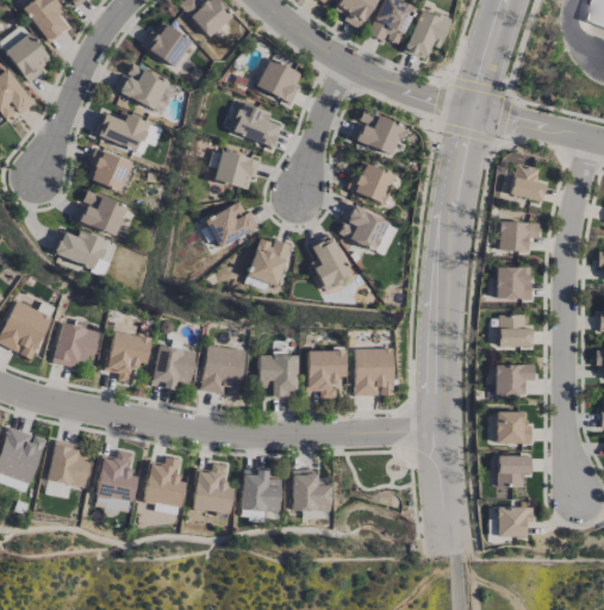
[(69,29),(60,16),(66,11),(57,0),(30,0),(24,5),(50,43),(69,29)]
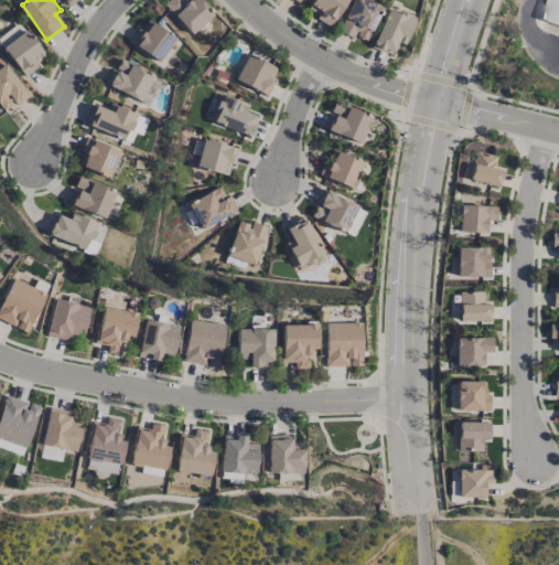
[(216,16),(202,0),(172,0),(167,4),(195,35),(216,16)]
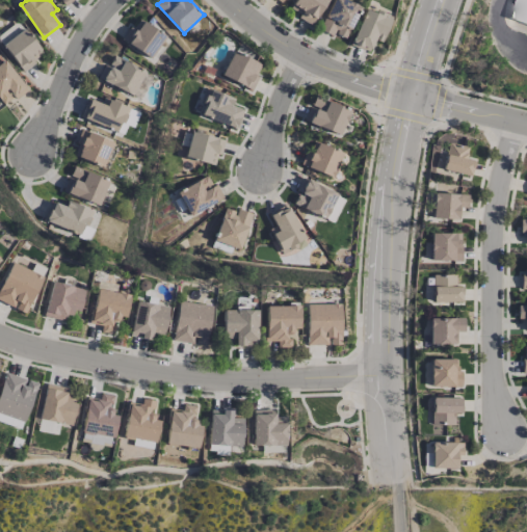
[(298,0),(292,10),(315,24),(330,0),(298,0)]
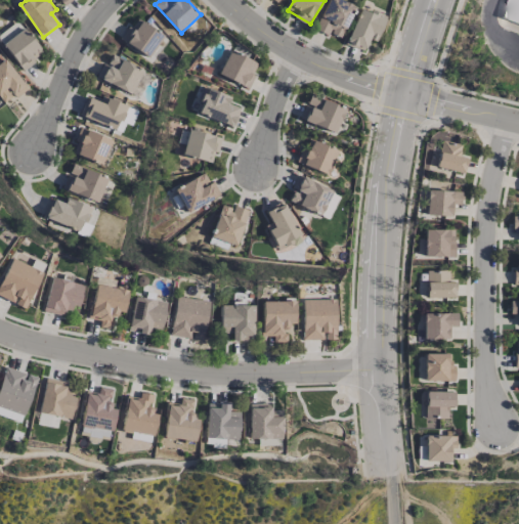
[(330,0),(318,29),(343,40),(357,6),(343,0),(330,0)]
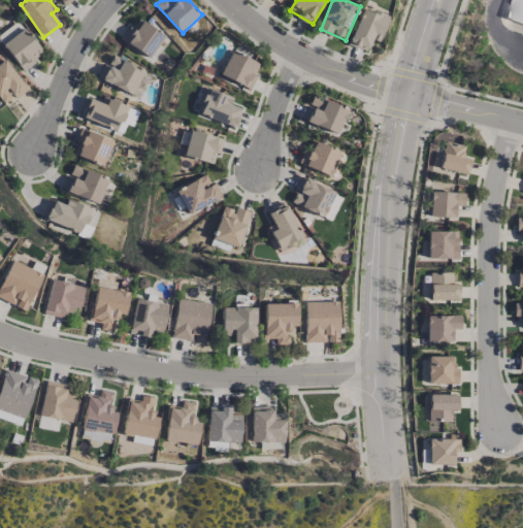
[(515,0),(522,0),(522,21),(510,17),(515,0)]
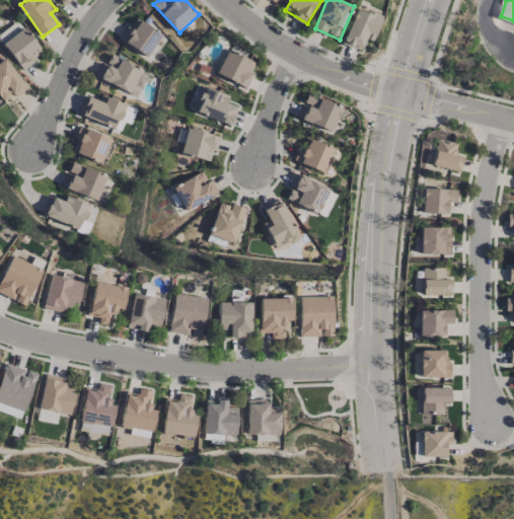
[(374,42),(384,19),(361,8),(345,42),(363,51),(368,39),(374,42)]
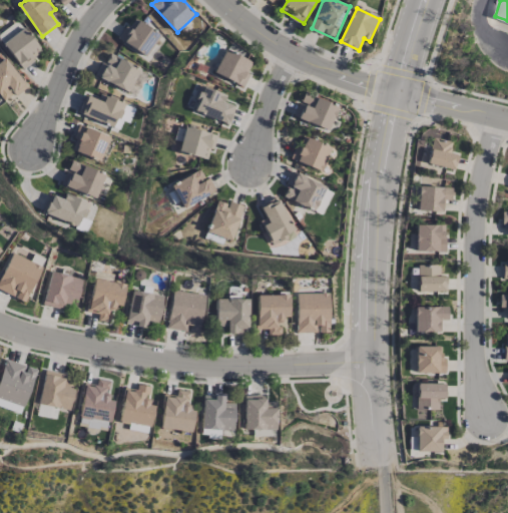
[(149,56),(162,33),(136,19),(131,28),(127,26),(120,40),(149,56)]
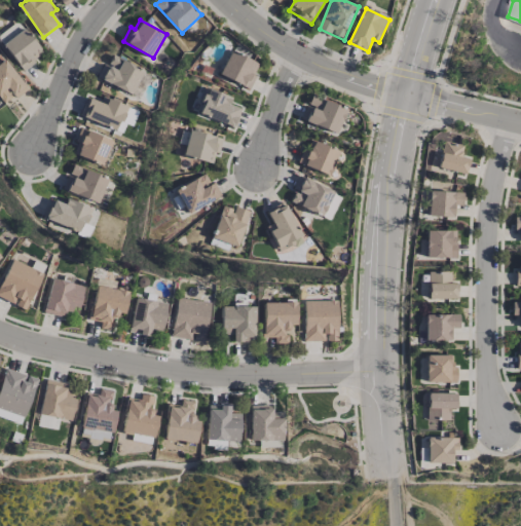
[(0,37),(27,70),(47,53),(21,21),(0,37)]
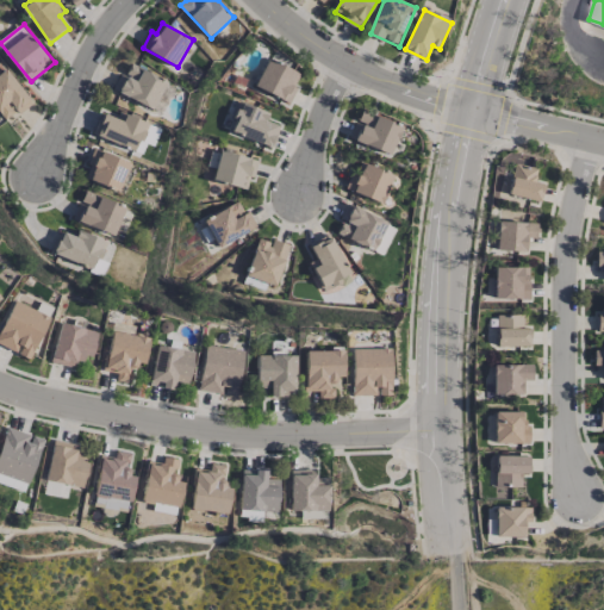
[(305,74),(271,58),(257,87),(292,103),(305,74)]
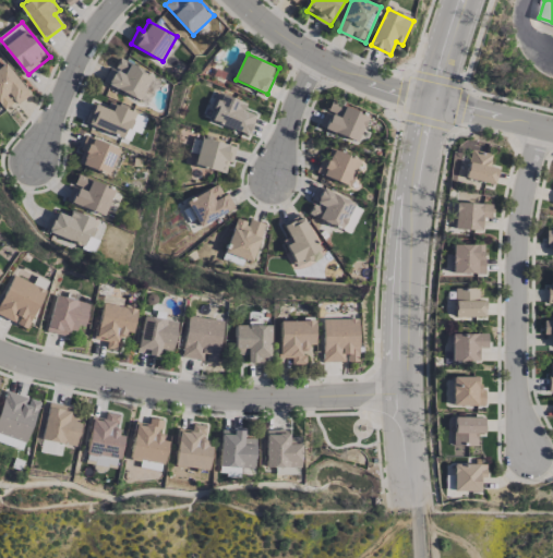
[(144,99),(155,73),(122,60),(118,70),(112,68),(106,84),(144,99)]
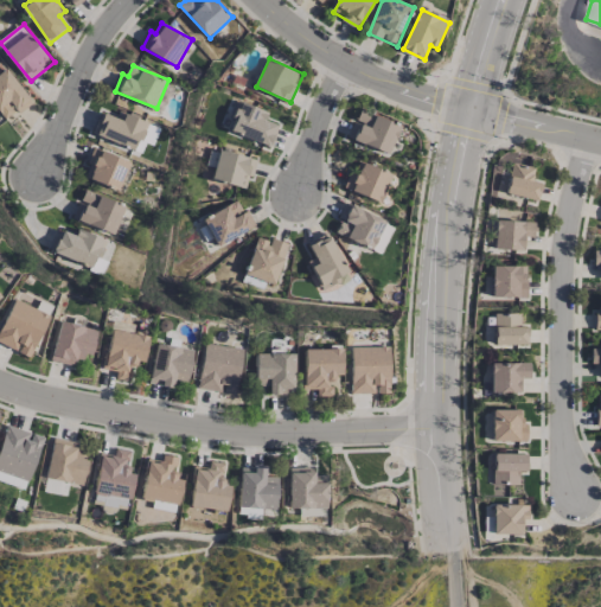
[(0,107),(10,119),(20,109),(23,114),(36,102),(8,69),(0,75),(0,107)]
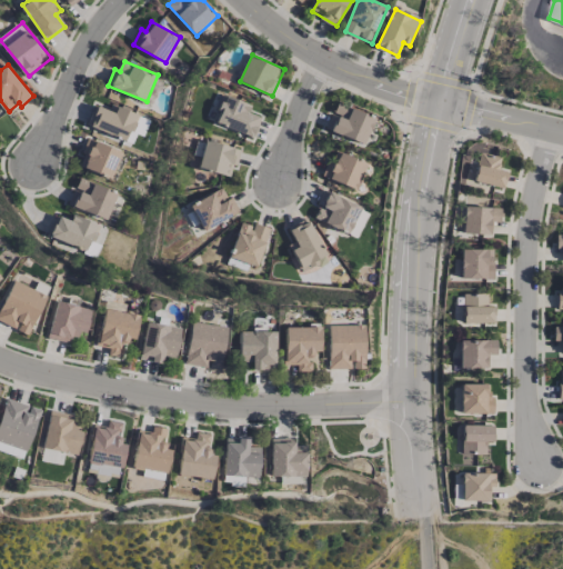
[(253,102),(224,97),(218,127),(258,136),(262,117),(251,115),(253,102)]
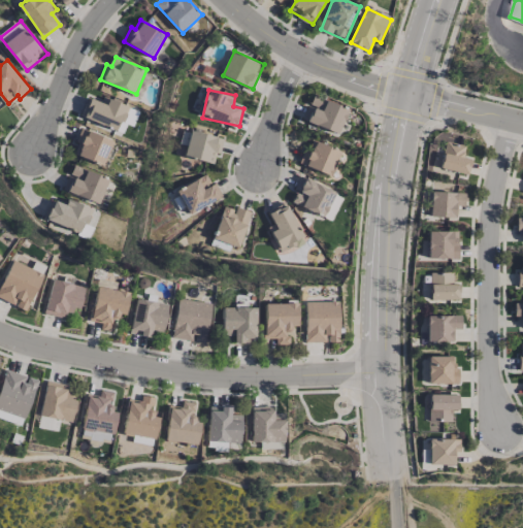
[(305,121),(341,134),(351,108),(315,95),(305,121)]
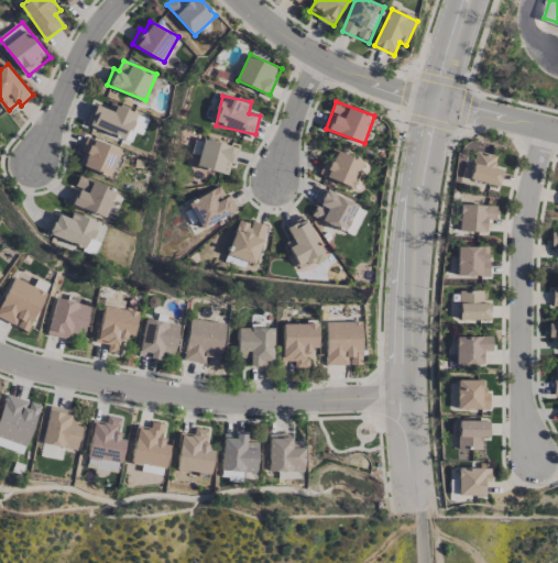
[(97,103),(88,125),(130,141),(141,114),(113,103),(111,109),(97,103)]
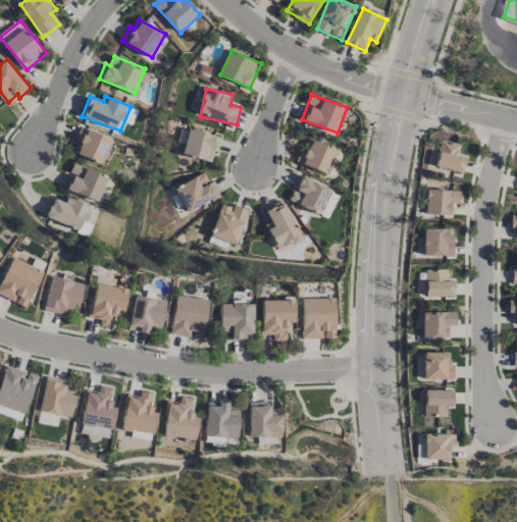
[(114,140),(85,127),(74,151),(104,164),(114,140)]
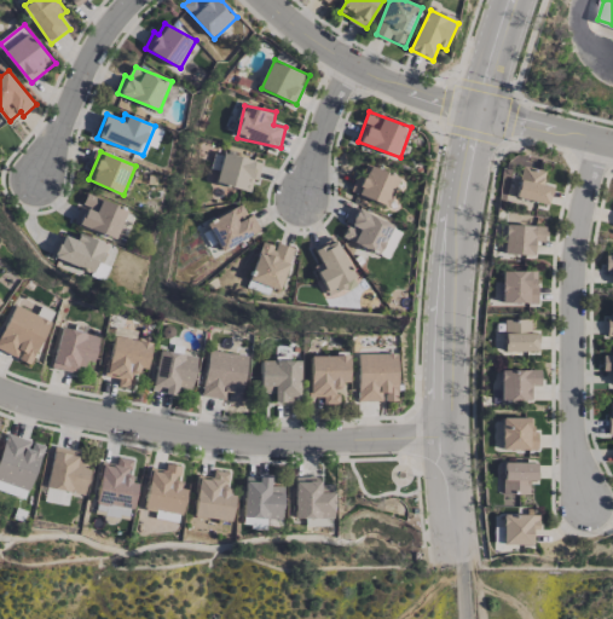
[(256,194),(264,163),(227,152),(219,183),(256,194)]
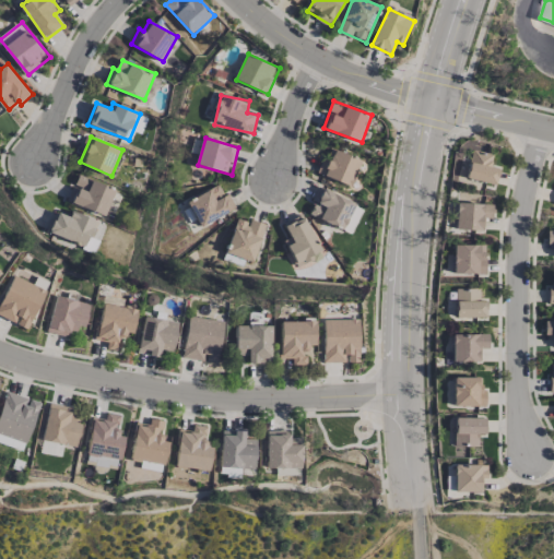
[(364,161),(332,147),(321,174),(353,187),(364,161)]
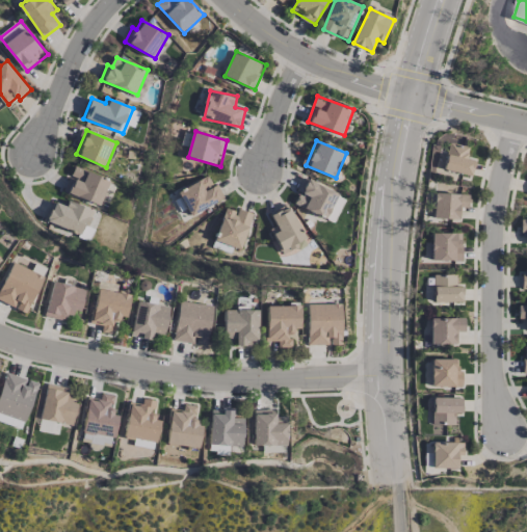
[(475,175),(477,160),(470,159),(472,147),(451,143),(447,170),(475,175)]
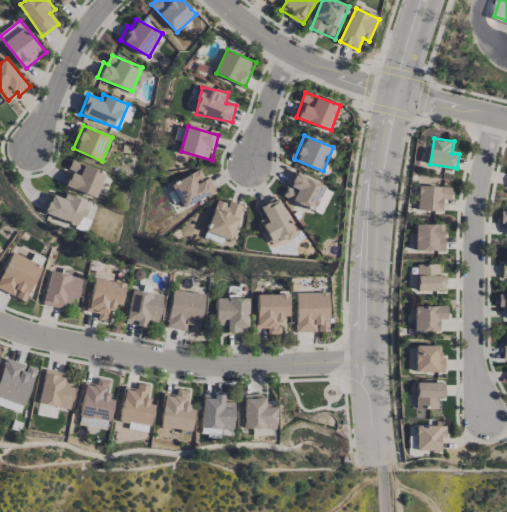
[(65,186),(100,196),(107,172),(72,161),(65,186)]
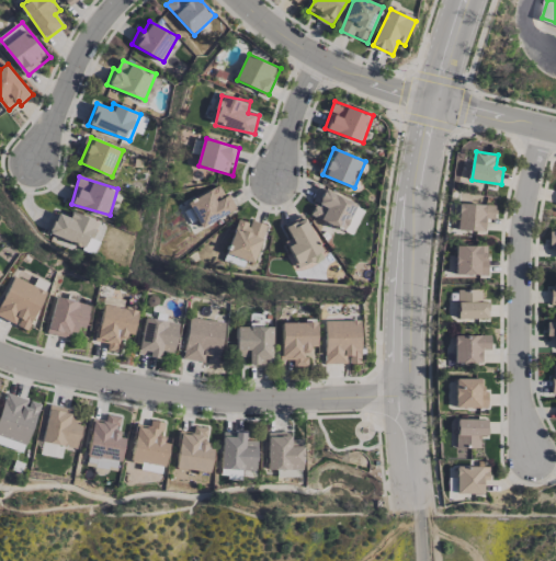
[(190,202),(204,228),(238,210),(224,184),(190,202)]
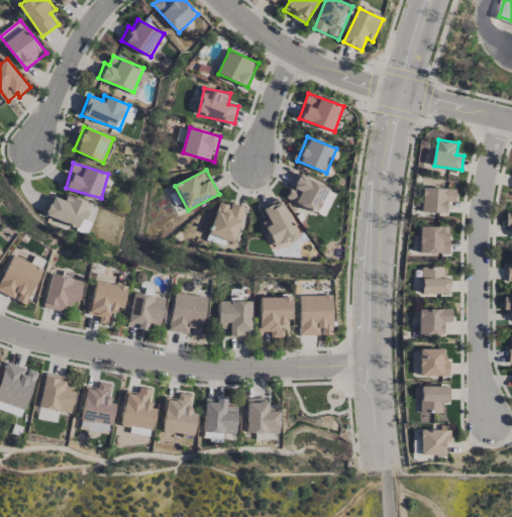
[(287,197),(319,213),(330,189),(299,173),(287,197)]
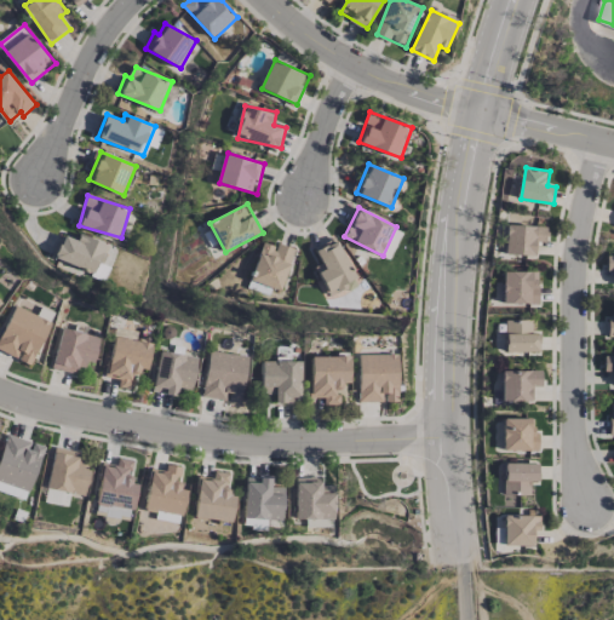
[(509,254),(538,256),(539,242),(549,242),(550,227),(510,225),(509,254)]
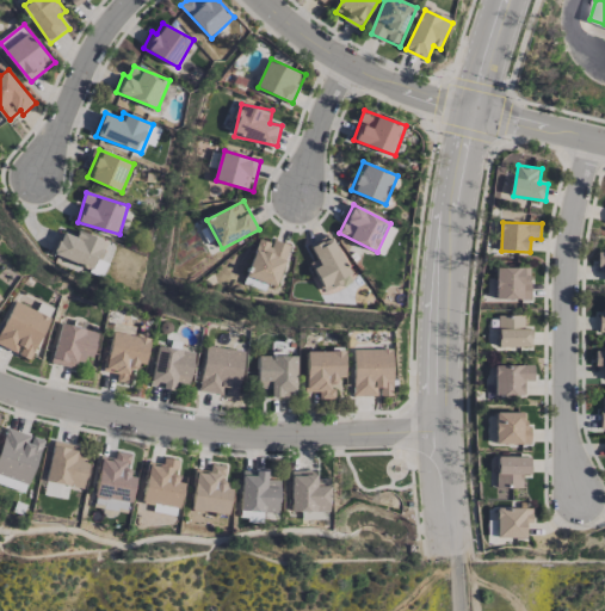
[(380,252),(388,255),(399,228),(390,224),(380,252)]
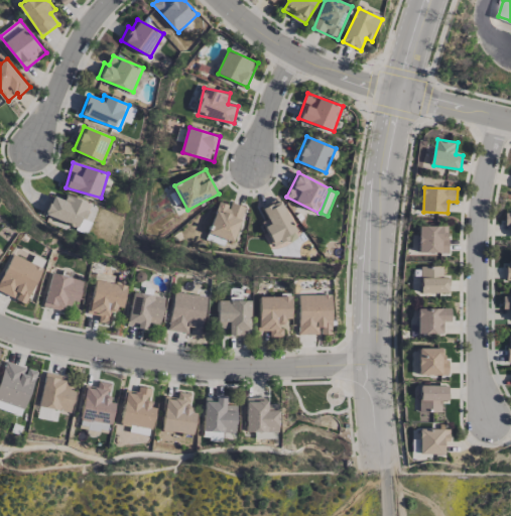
[(67,200),(53,196),(46,214),(83,228),(93,204),(69,195),(67,200)]
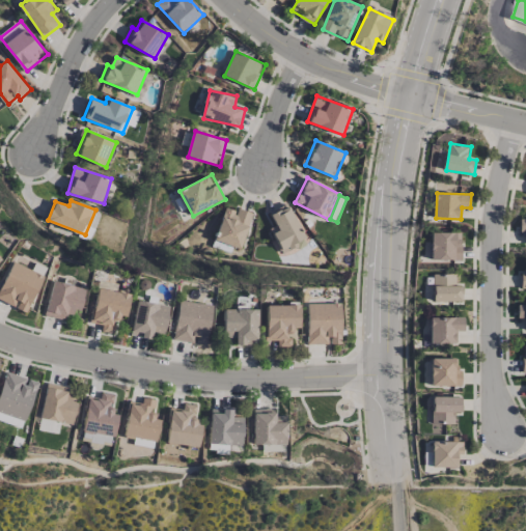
[(272,214),(278,226),(272,229),(283,252),(308,240),(291,204),(272,214)]
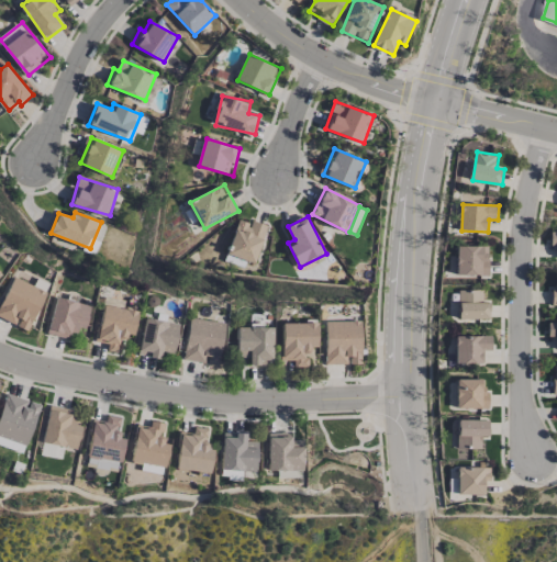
[(270,225),(254,220),(253,224),(242,220),(230,254),(257,263),(270,225)]
